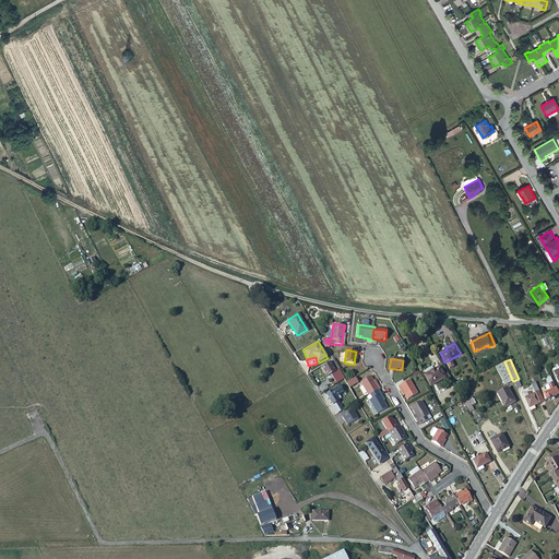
[(512,380),(504,361),(495,367),(503,385),(512,380)]
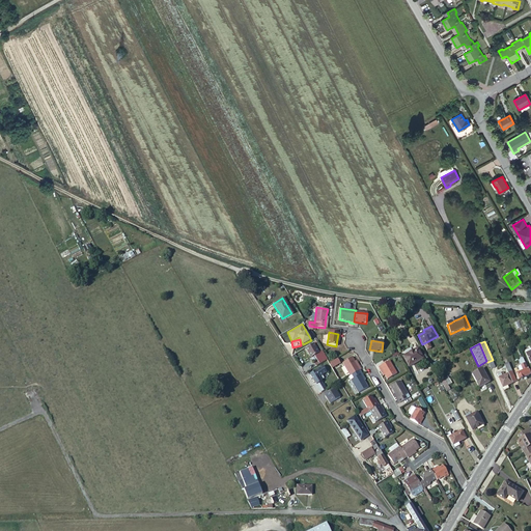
[(327,360),(322,351),(317,353),(312,344),(305,350),(310,358),(313,356),(317,361),(312,364),(314,367),(323,362),(327,360)]
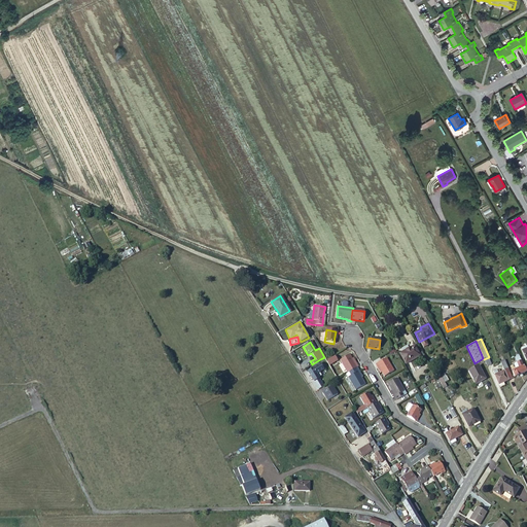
[(399,354),(405,364),(419,356),(414,346),(399,354)]
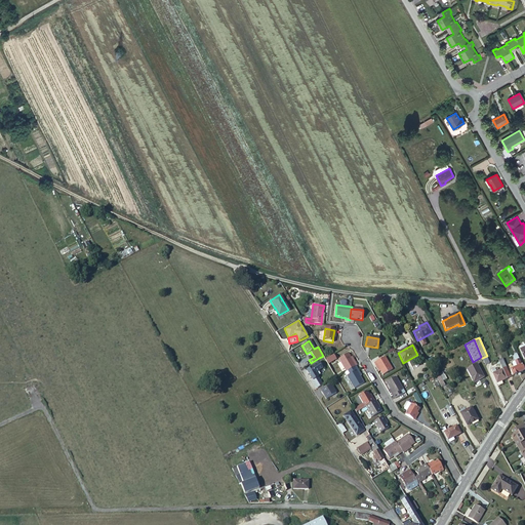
[(356,367),(357,366),(355,362),(353,363),(350,358),(348,354),(338,359),(346,372),(348,371),(354,367),(356,367)]
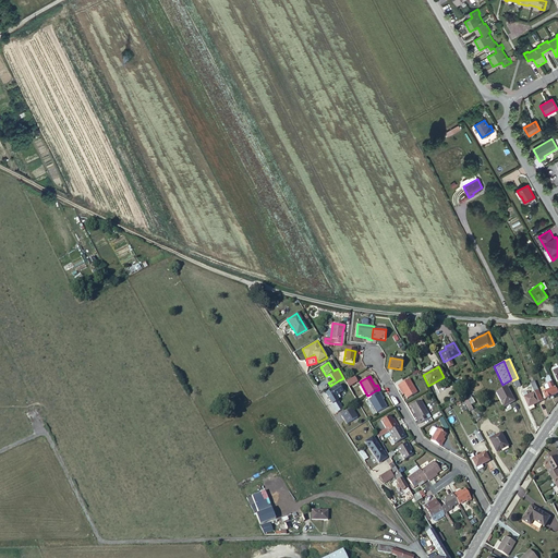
[(520,383),(518,378),(512,380),(512,381),(517,391),(521,390),(519,384),(520,383)]
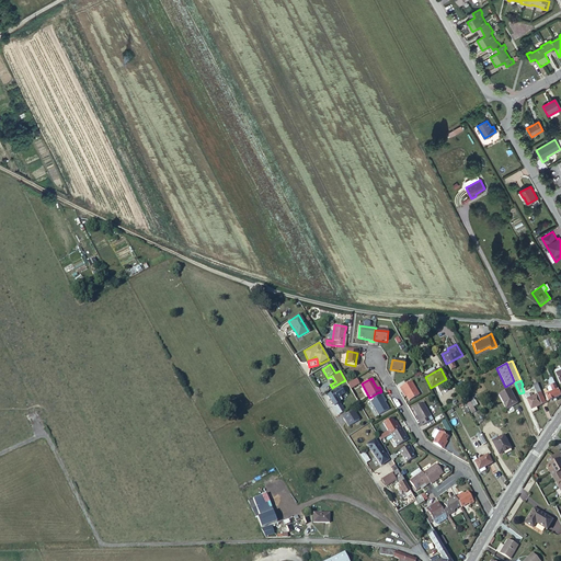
[(399,388),(402,392),(403,391),(407,397),(409,401),(419,396),(411,381),(399,388)]
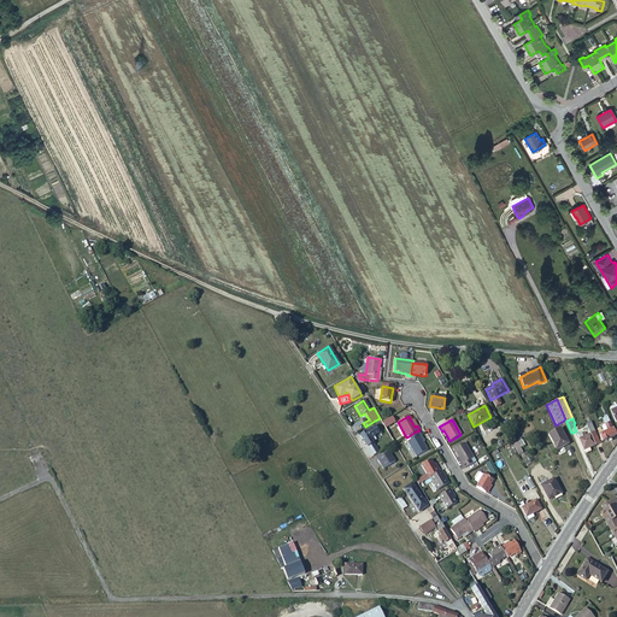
[(603,442),(615,436),(609,423),(605,424),(607,432),(603,434),(599,435),(603,442)]
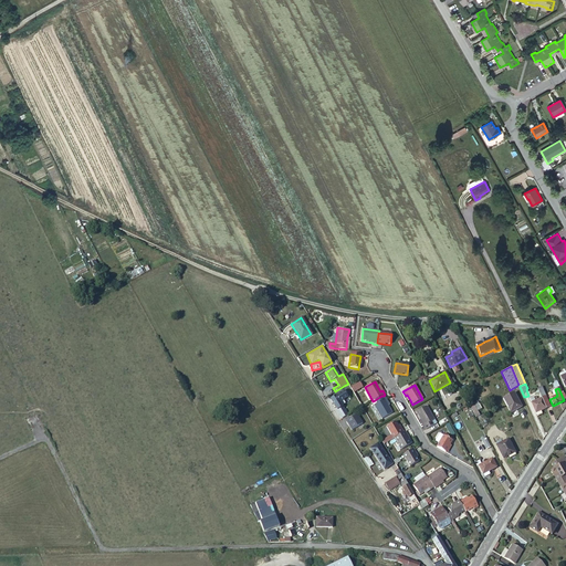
[(335,397),(329,400),(336,410),(342,407),(338,402),(346,397),(343,391),(335,397)]
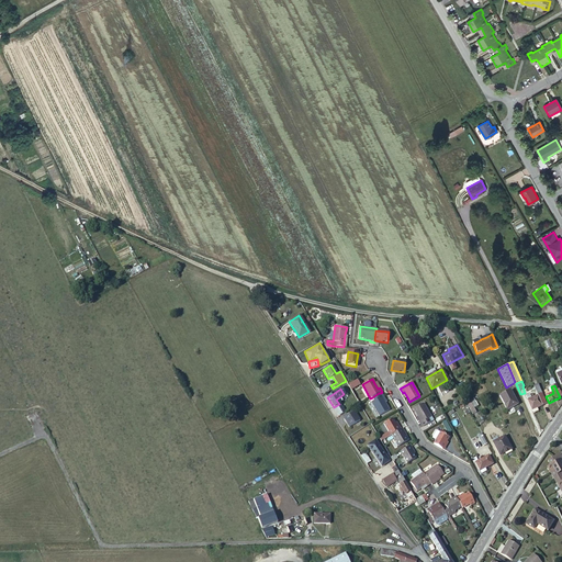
[(506,409),(517,404),(510,390),(498,396),(506,409)]
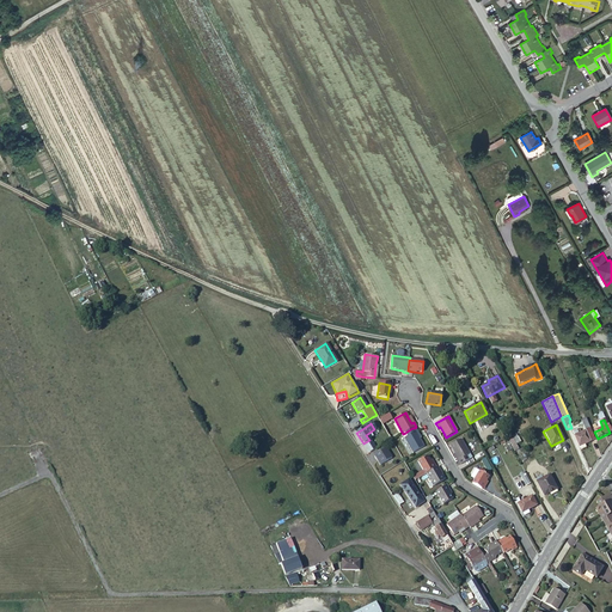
[(588,424),(583,427),(585,430),(589,441),(594,440),(588,424)]
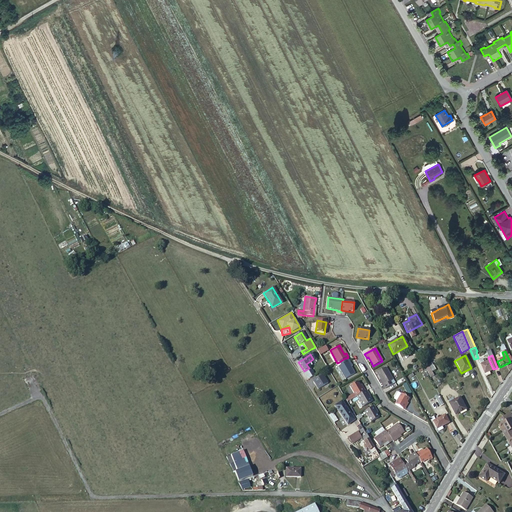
[(341,365),(338,367),(345,380),(354,374),(351,368),(345,358),(339,362),(341,365)]
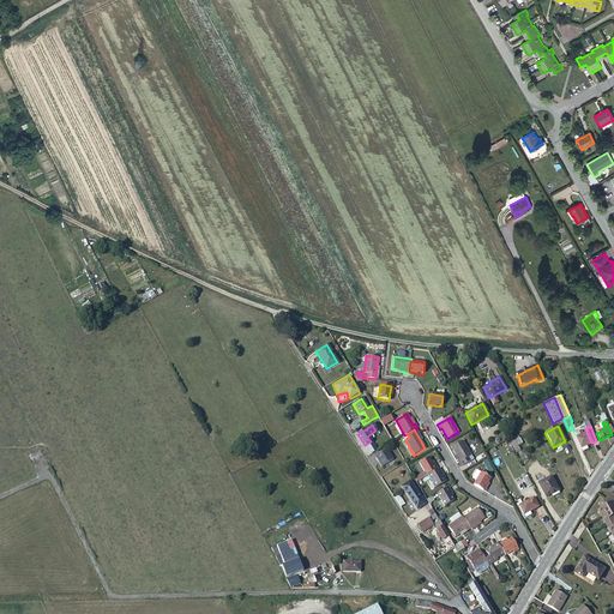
[(588,445),(591,443),(587,432),(579,435),(578,433),(576,434),(577,437),(576,437),(581,449),(583,447),(584,451),(589,449),(588,445)]
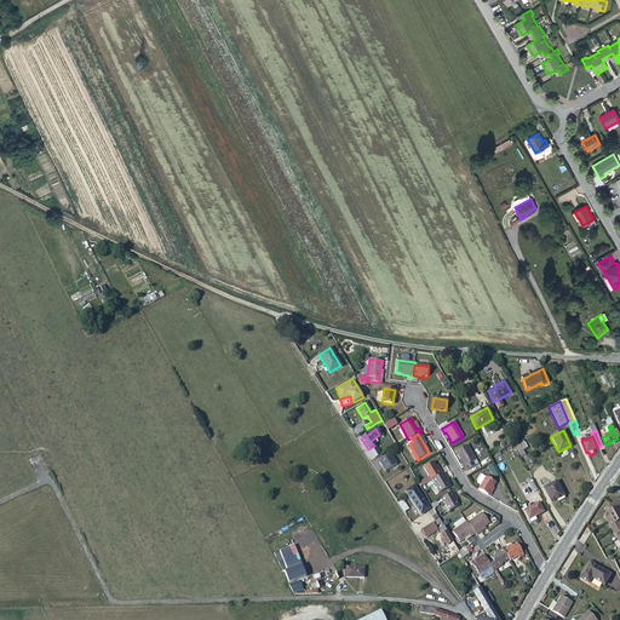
[(524,446),(521,438),(512,443),(518,454),(522,452),(520,448),(524,446)]
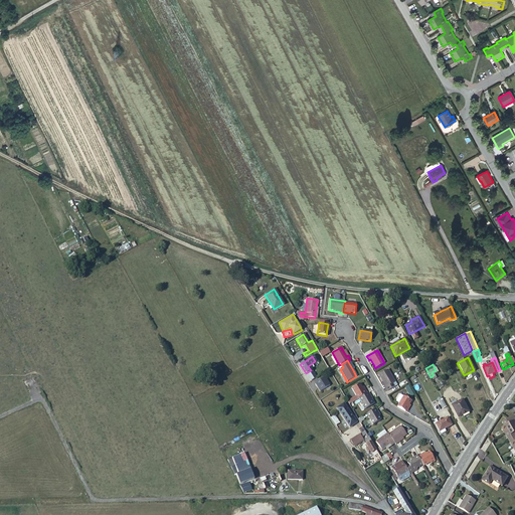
[(377,374),(381,381),(387,391),(394,387),(392,384),(395,382),(387,369),(377,374)]
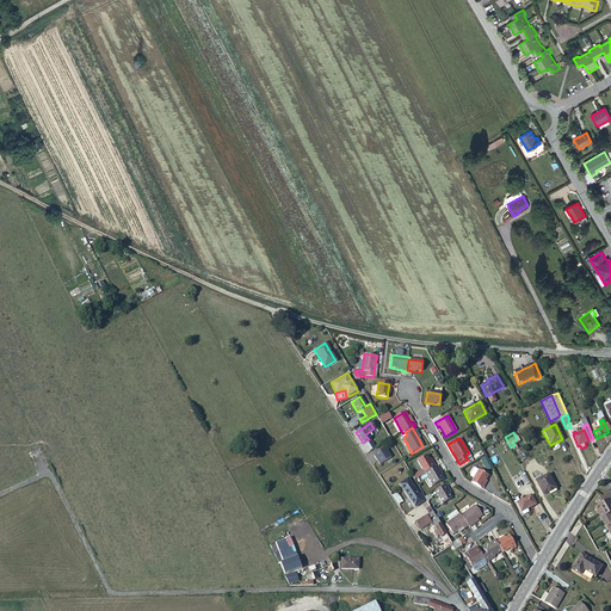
[(374,455),(380,464),(393,457),(387,448),(374,455)]
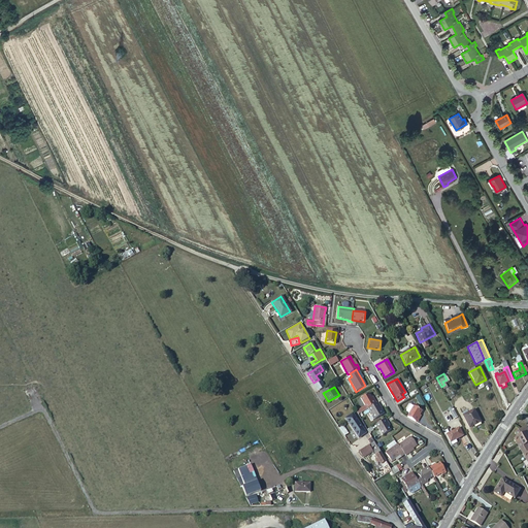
[(358,415),(366,409),(368,409),(375,405),(372,400),(368,394),(360,399),(365,406),(356,411),(358,415)]
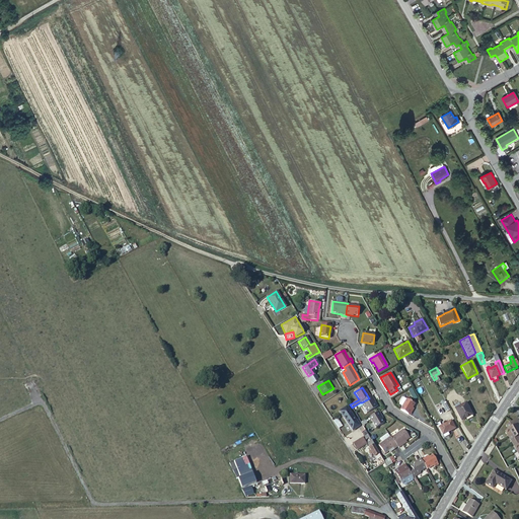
[(369,398),(362,402),(368,413),(376,408),(373,402),(370,397),(369,398)]
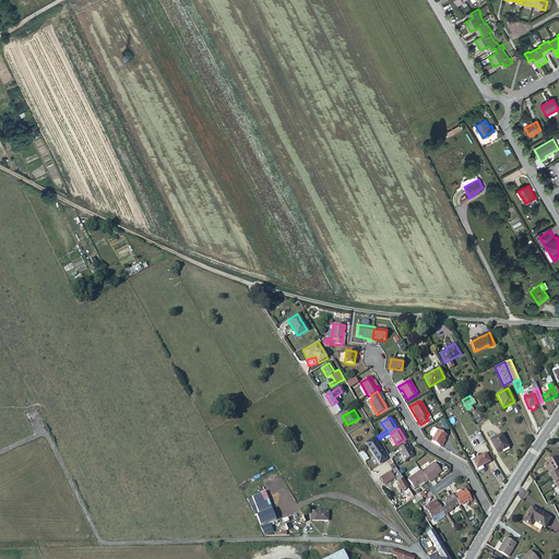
[(439,447),(442,441),(445,435),(437,430),(430,441),(432,443),(439,447)]
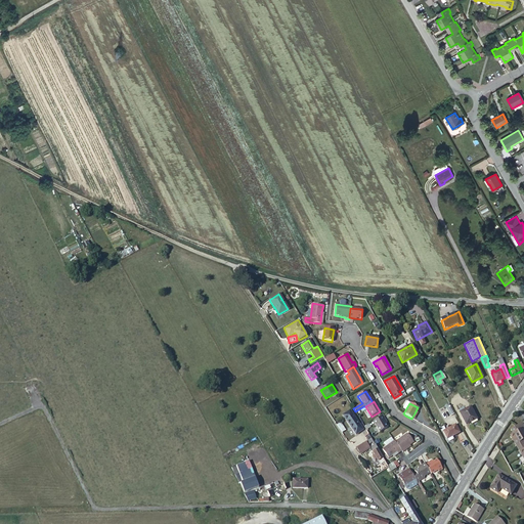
[(449,416),(453,413),(448,404),(444,406),(449,416)]
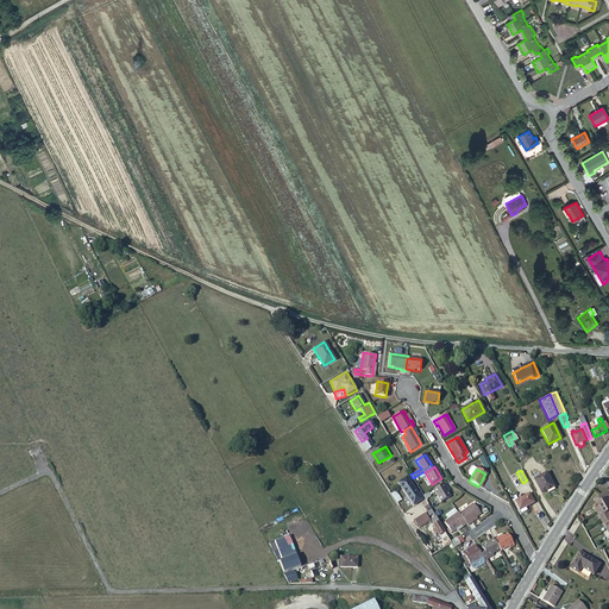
[(553,485),(546,472),(533,479),(541,494),(546,490),(546,489),(553,485)]
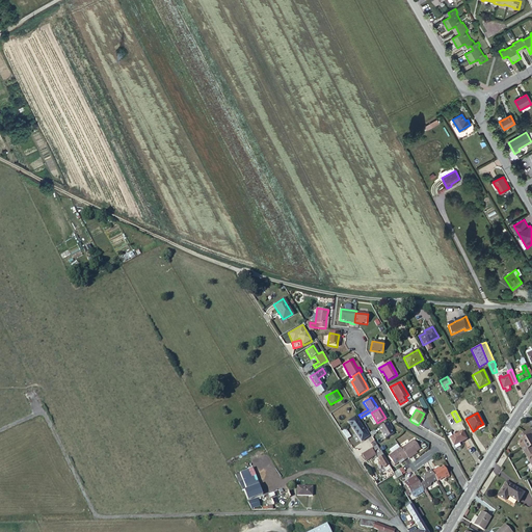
[(354,417),(347,422),(360,442),(367,437),(354,417)]
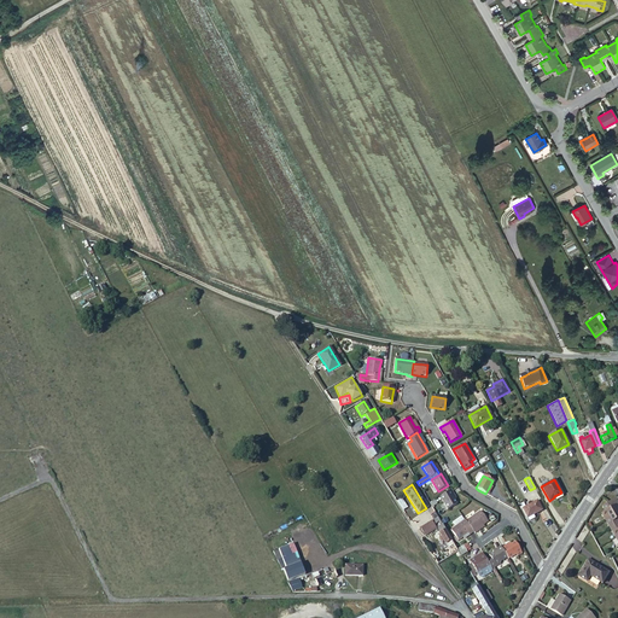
[(449,493),(439,497),(448,511),(458,505),(453,497),(449,493)]
